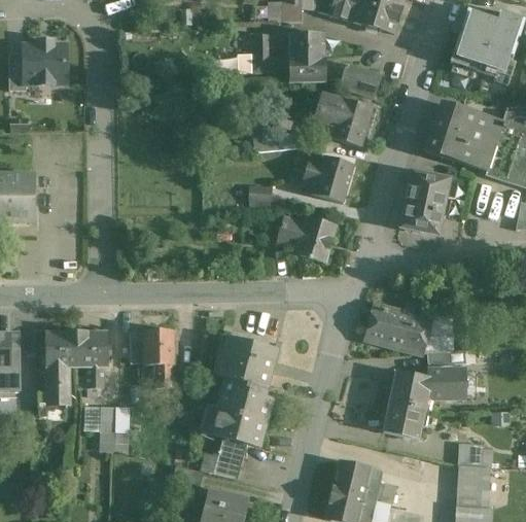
[(284,0),(285,21),(302,20),(301,0),(284,0)]
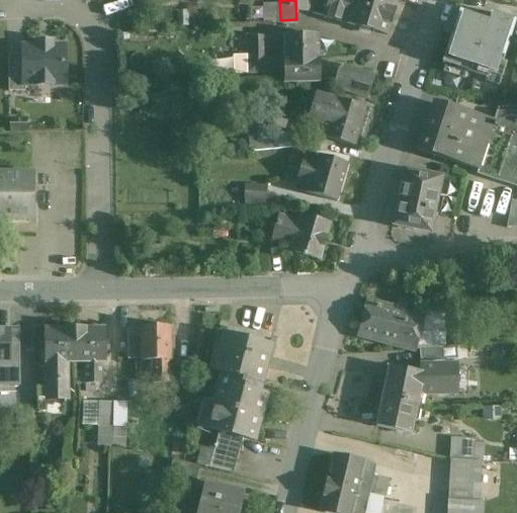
[(327,0),(324,12),(388,31),(394,13),(349,0),(327,0)]
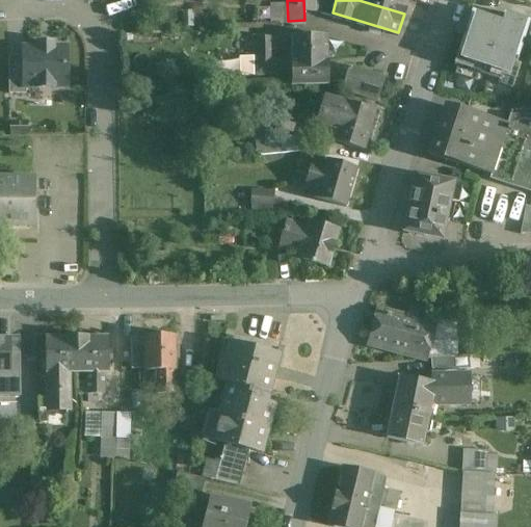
[(359,0),(404,14),(408,0),(359,0)]
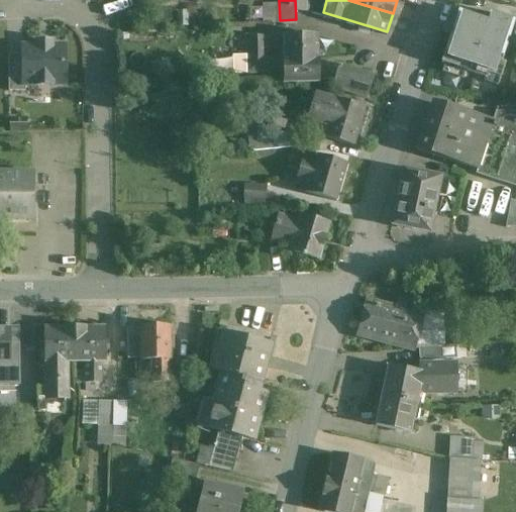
[(488,17),(460,9),(445,54),(496,70),(513,17),(490,9),(488,17)]
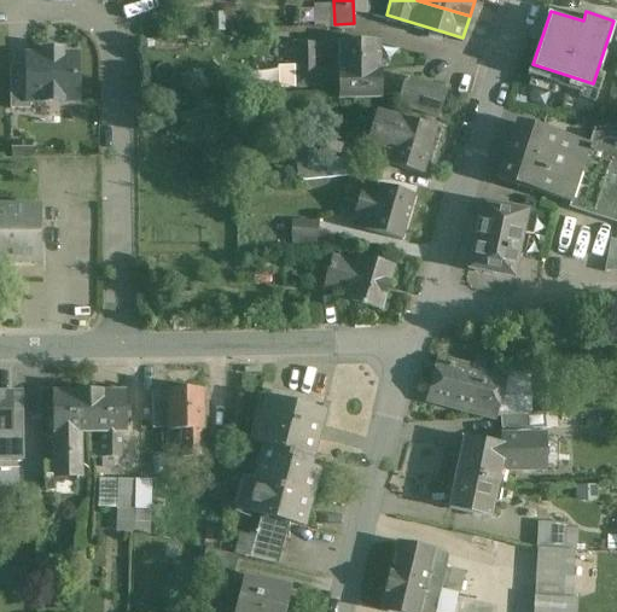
[(80,35),(27,36),(27,94),(80,93),(80,35)]
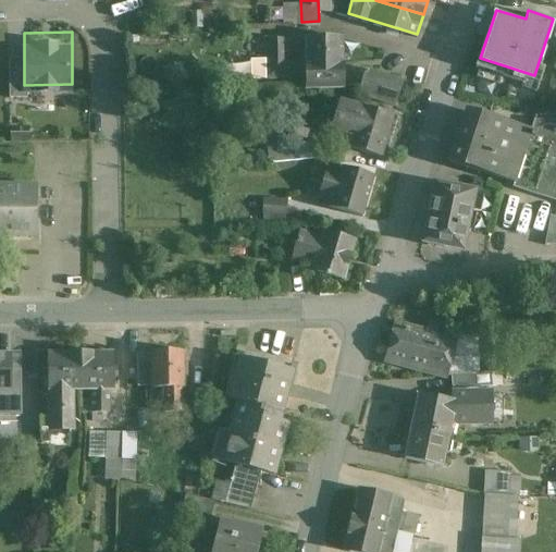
[(267,35),(257,35),(257,49),(267,49),(267,35)]
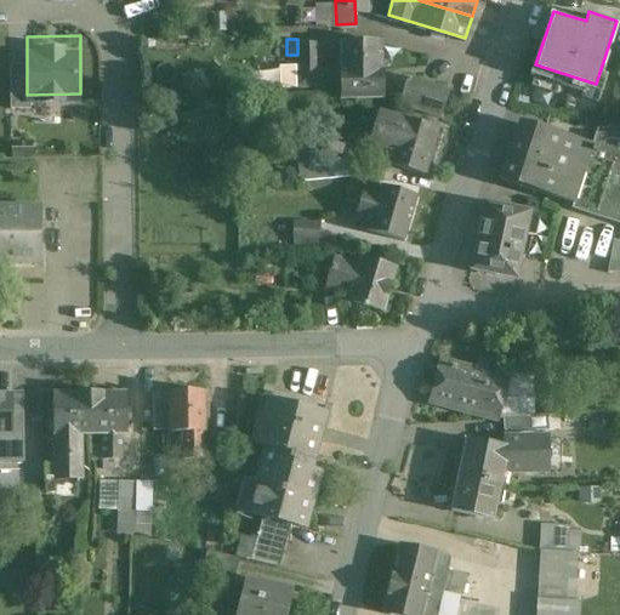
[(322,39),(297,39),(297,55),(297,61),(322,61),(322,39)]
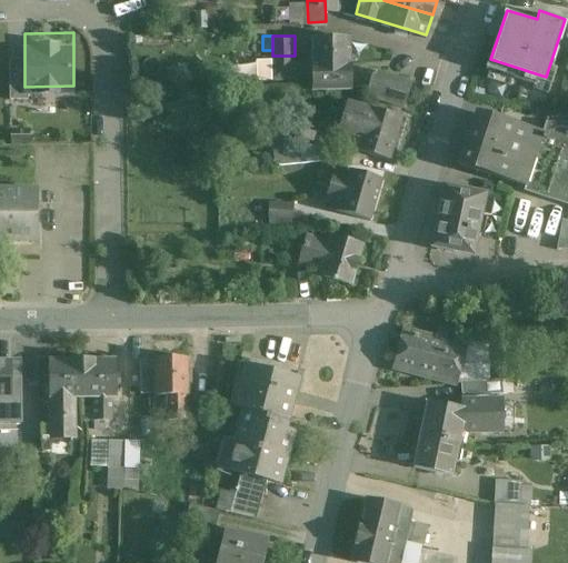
[(350,36),(312,36),(312,58),(314,58),(314,61),(332,60),(332,50),(350,50),(350,36)]
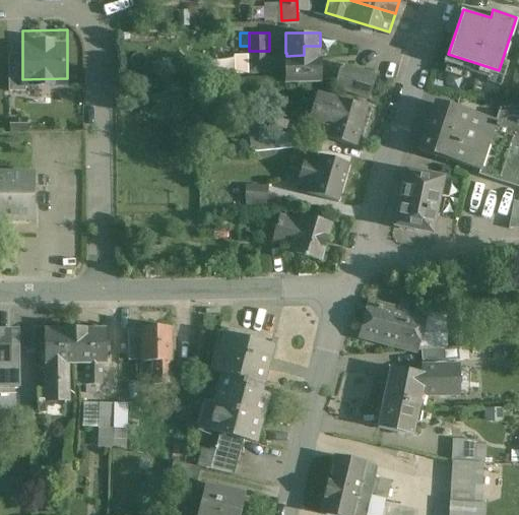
[(304,46),(304,55),(286,56),(286,53),(285,53),(286,69),(286,79),(315,78),(321,78),(321,55),(320,55),(320,46),(304,46)]
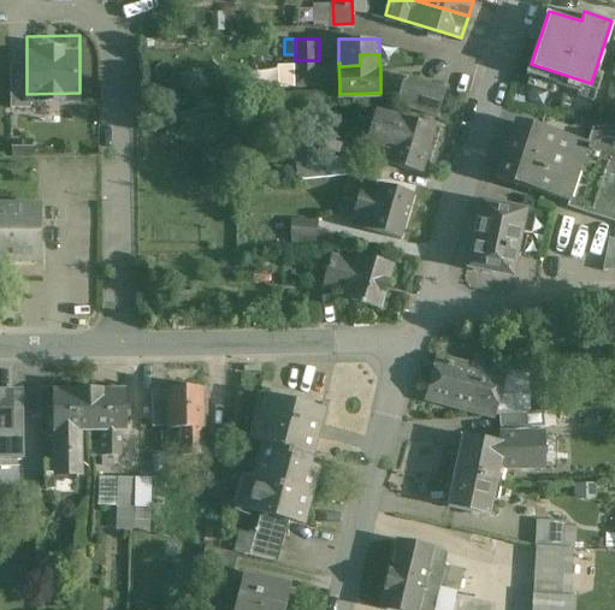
[(295,80),(294,59),(275,60),(276,81),(295,80)]
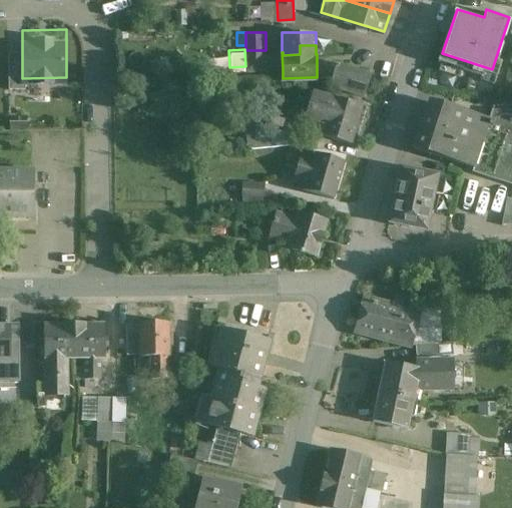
[(266,50),(245,50),(245,68),(283,68),(282,52),(266,52),(266,50)]
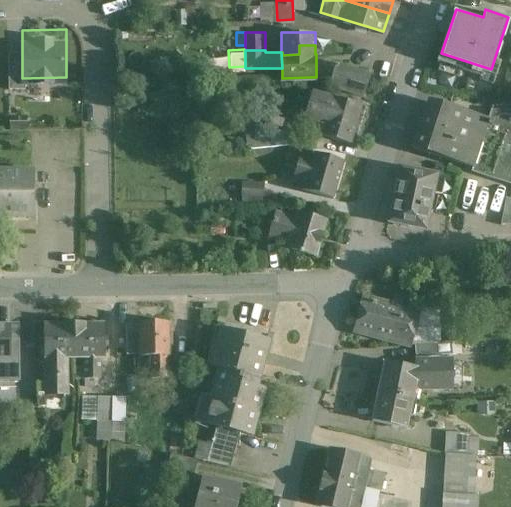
[(370,70),(336,60),(329,83),(363,93),(370,70)]
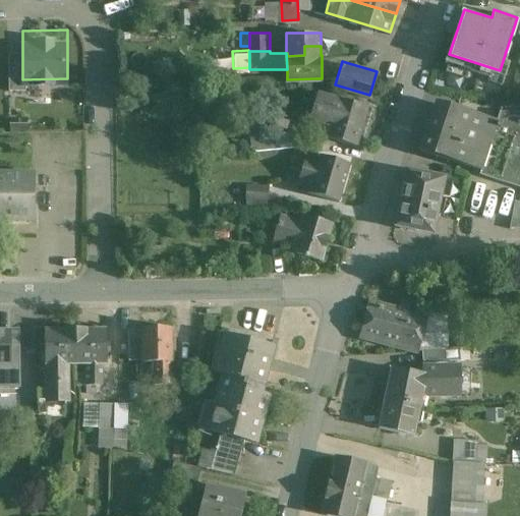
[(366,107),(319,92),(310,118),(330,124),(327,133),(356,142),(366,107)]
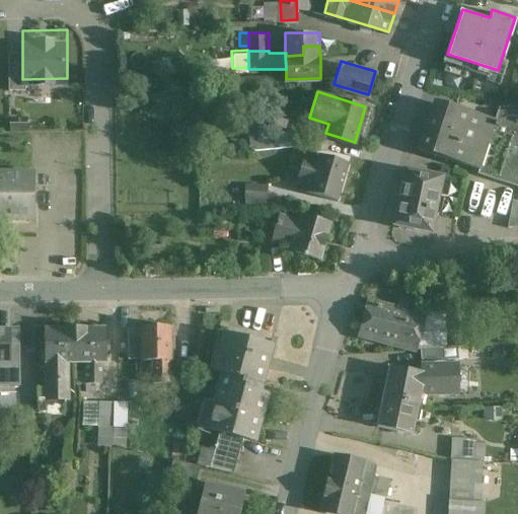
[(454,104),(452,109),(437,104),(423,148),(453,157),(455,152),(482,161),(496,118),(454,104)]
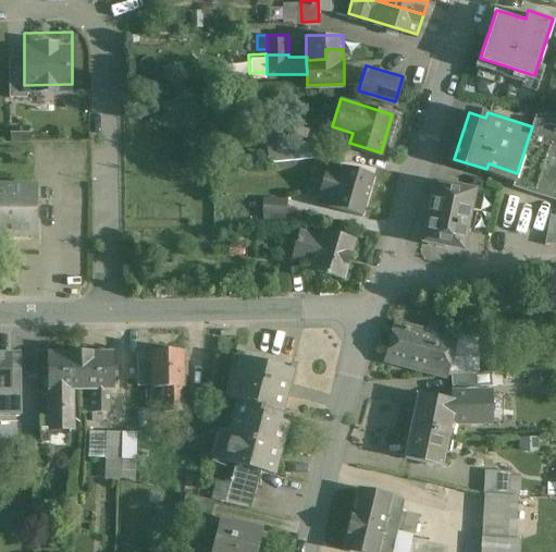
[(555,117),(535,115),(517,173),(514,183),(555,196),(555,117)]
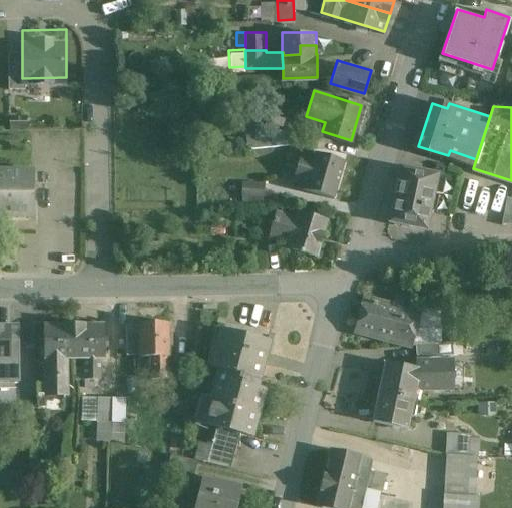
[(272,123),(245,125),(247,146),(293,142),(293,129),(274,131),(272,123)]
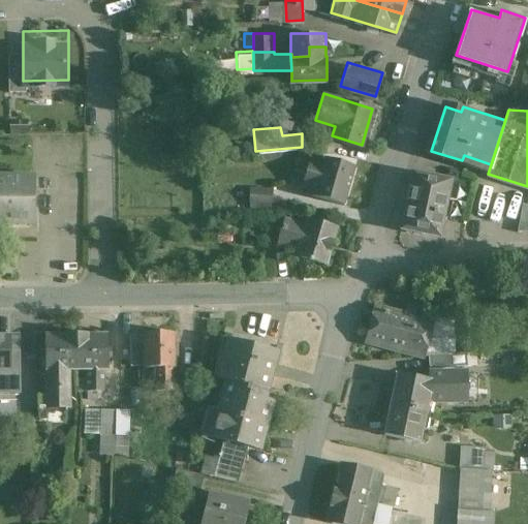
[(355,162),(327,154),(325,154),(309,151),(303,151),(297,170),(292,186),(344,202),(355,162)]
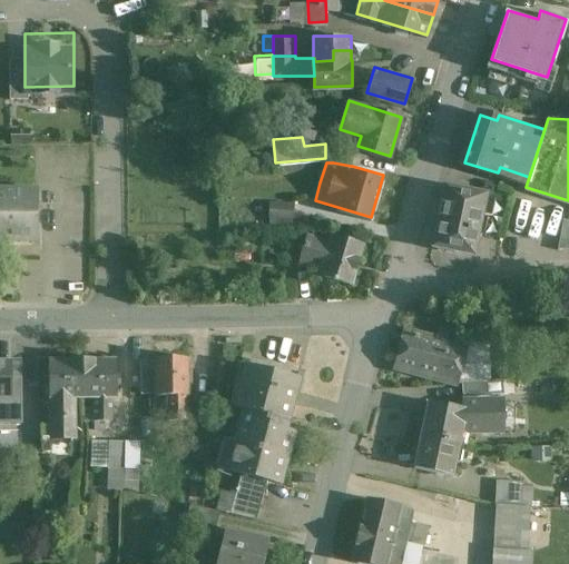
[(462,184),(450,181),(450,184),(445,182),(433,244),(474,251),(483,210),(492,213),(497,196),(487,194),(488,191),(461,186),(462,184)]
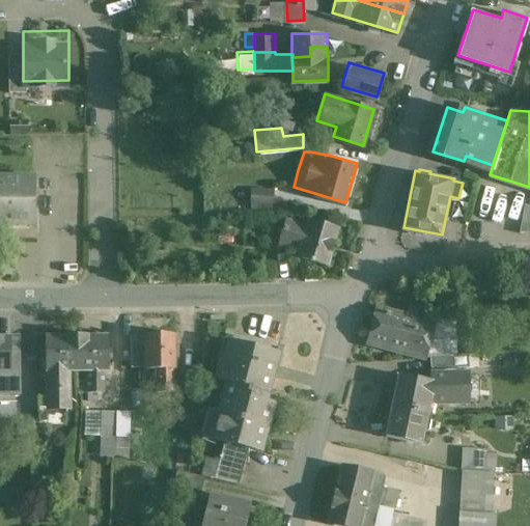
[(33,174),(0,173),(0,224),(15,225),(15,219),(33,219),(33,174)]
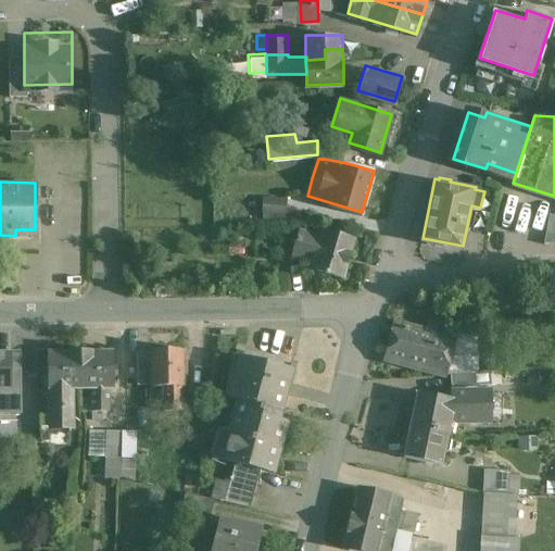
[(287,198),(251,197),(250,223),(268,223),(268,222),(281,223),(299,214),(299,210),(286,210),(287,198)]
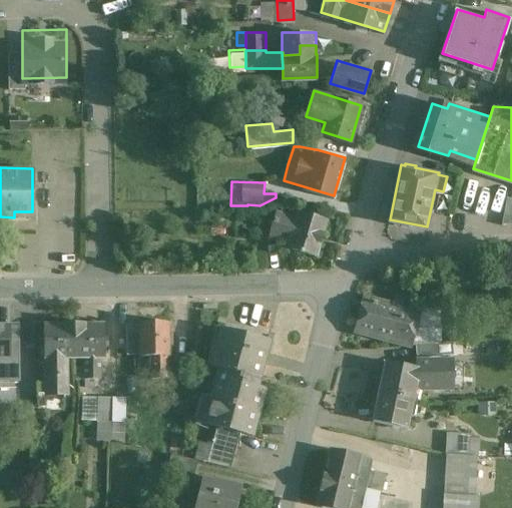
[(328,218),(299,209),(297,215),(277,209),(270,234),(290,240),(288,245),(317,254),(328,218)]
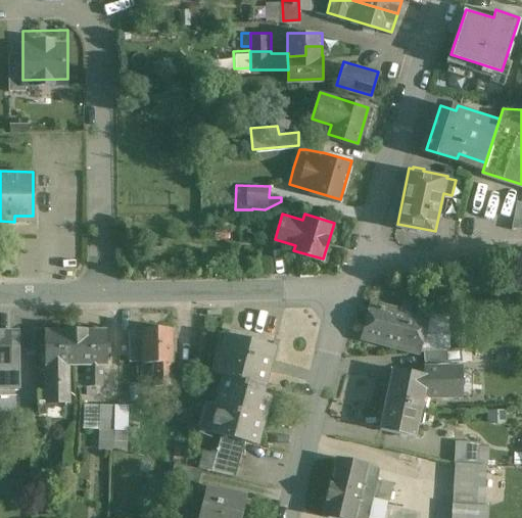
[(427,315),(371,300),(363,334),(419,348),(427,315)]
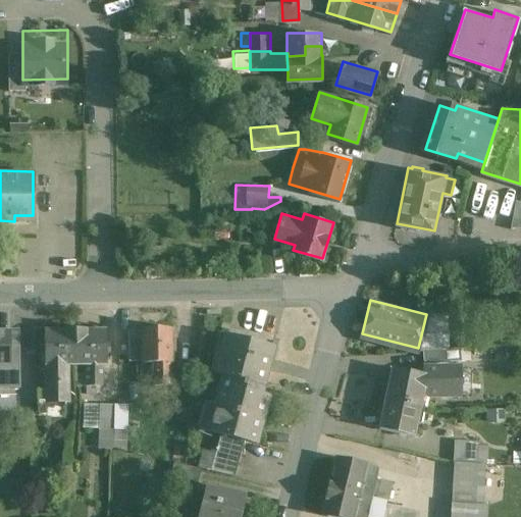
[(465,312),(426,314),(418,348),(461,346),(466,345),(465,312)]
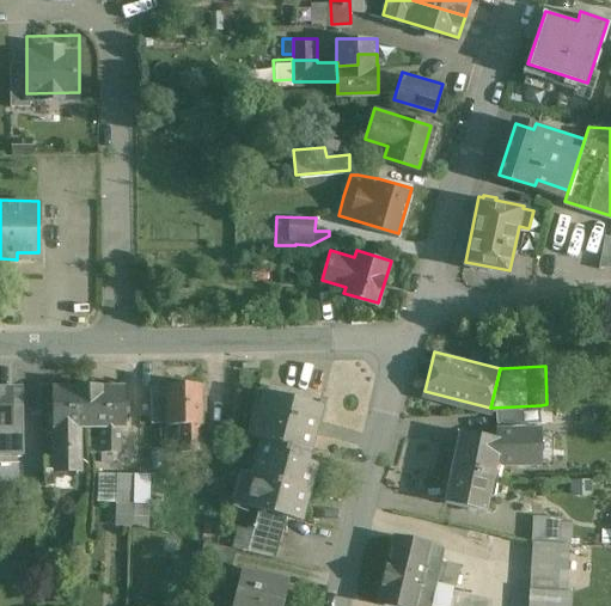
[(202,422),(202,381),(167,381),(167,384),(167,420),(167,422),(181,422),(181,447),(202,447),(202,422)]
